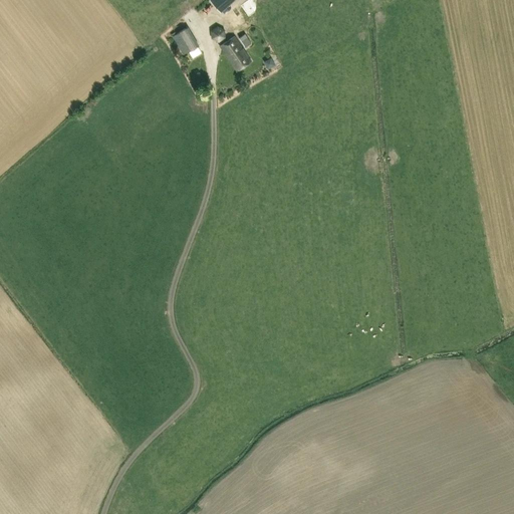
[(219,41),(225,37),(224,30),(217,26),(211,30),(212,38),(219,41)]
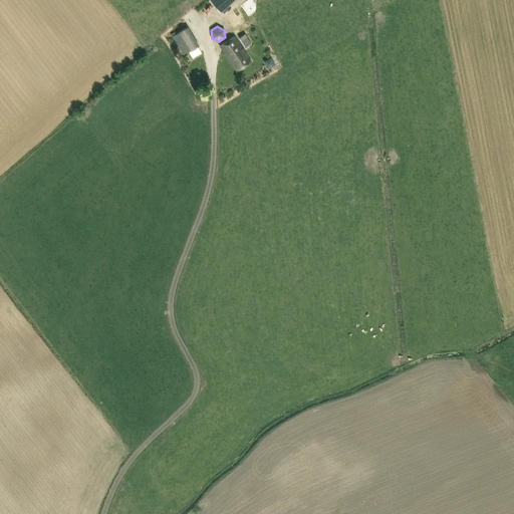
[(173,36),(184,55),(199,45),(188,27),(173,36)]
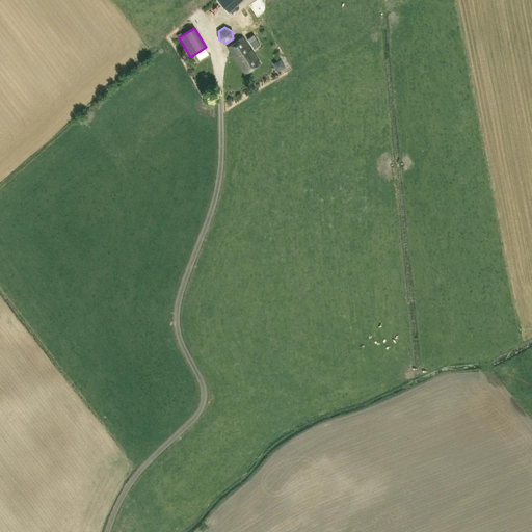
[(245,73),(260,63),(243,37),(229,47),(245,73)]
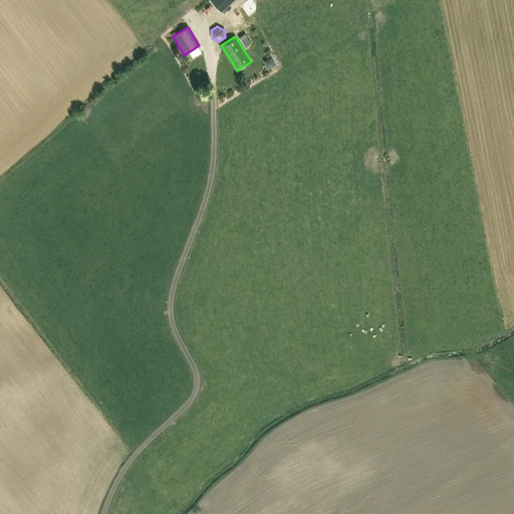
[(247,37),(241,41),(245,47),(251,43),(247,37)]
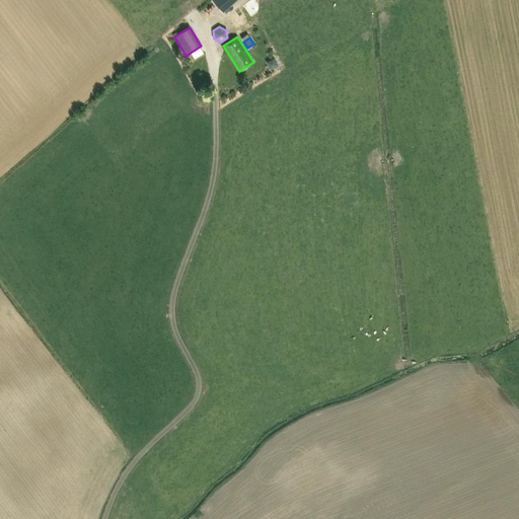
[(193,61),(204,55),(199,48),(189,54),(193,61)]
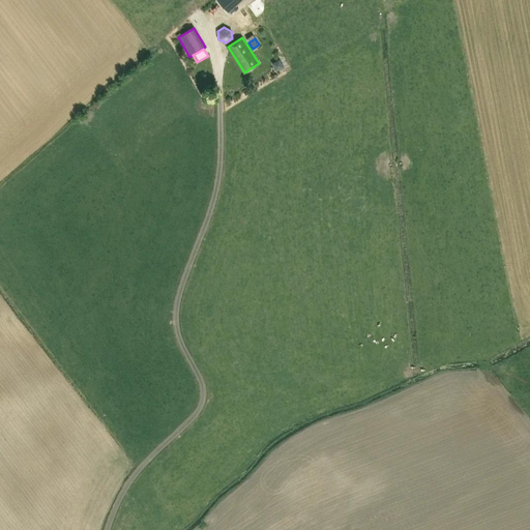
All buildings are outlined.
